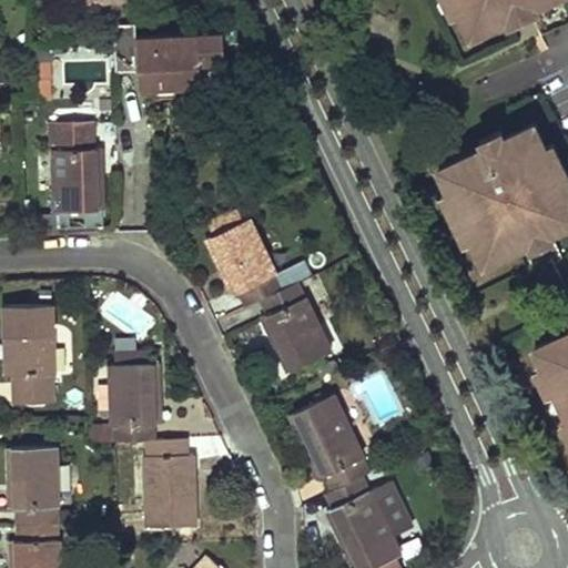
[(75,0),(77,3),(84,2),(85,21),(122,17),(120,0),(75,0)]
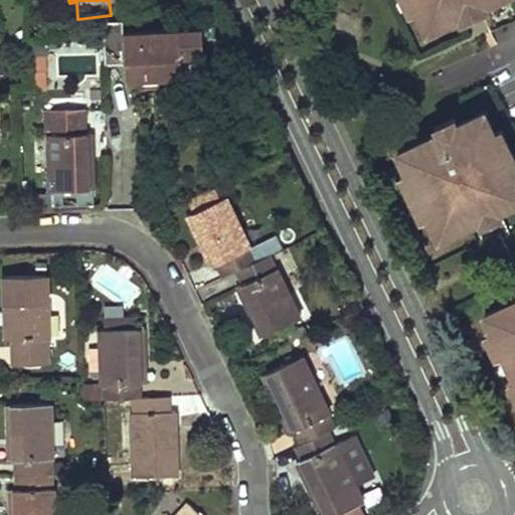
[(403,0),(409,11),(416,8),(426,30),(493,0),(403,0)]
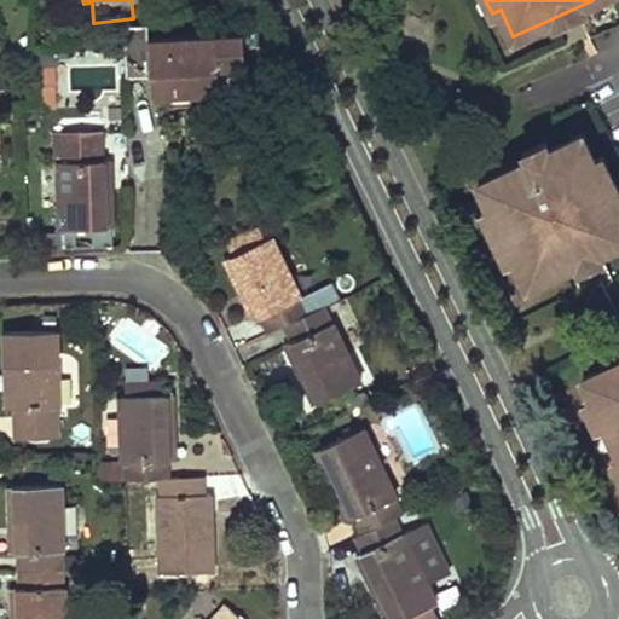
[(243,36),(148,41),(151,99),(171,98),(172,106),(191,105),(191,97),(220,96),(218,71),(246,70),(243,36)]
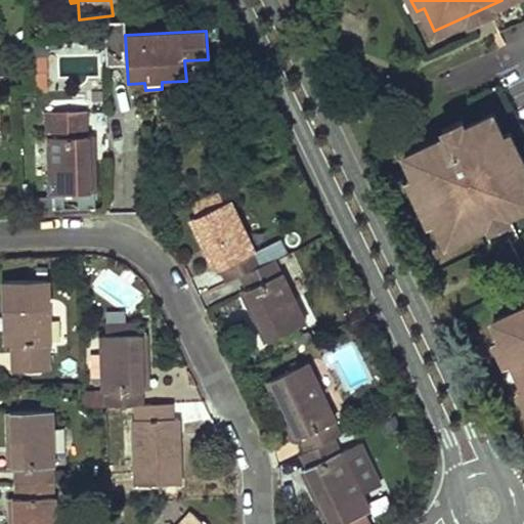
[(56,53),(55,83),(90,85),(91,55),(56,53)]
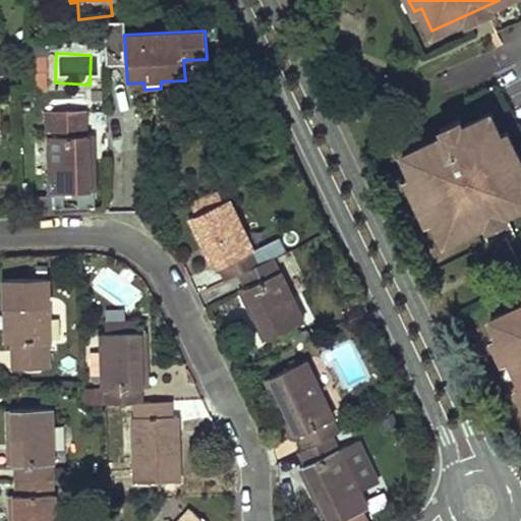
[(33,91),(47,91),(46,55),(33,55),(33,91)]
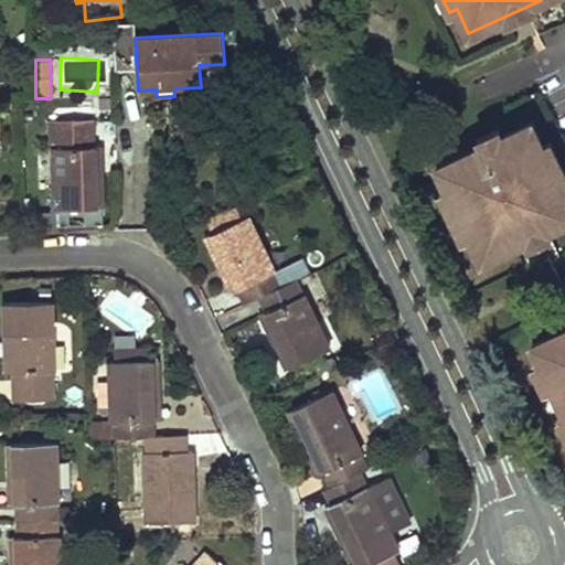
[(542,144),(531,120),(501,135),(498,128),(477,138),(480,145),(437,164),(448,189),(440,192),(461,237),(469,233),(482,259),(523,240),(526,247),(550,236),(546,228),(564,220),(564,190),(564,189),(564,188),(564,171),(551,140),(542,144)]
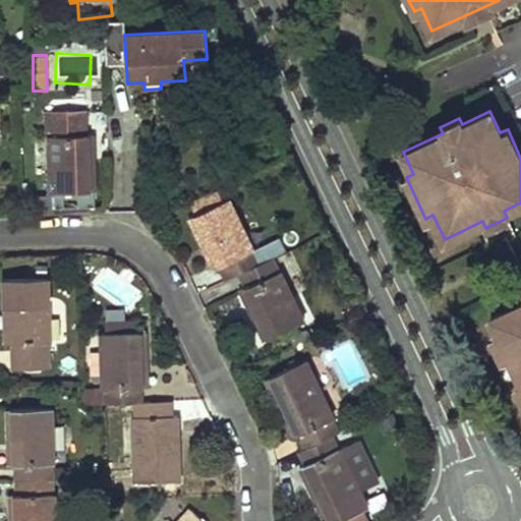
[(83,112),(50,112),(51,137),(47,137),(48,193),(93,192),(92,136),(83,136),(83,112)]
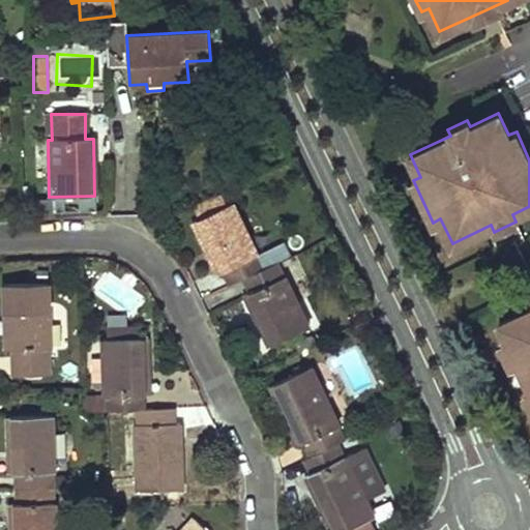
[(245,280),(275,265),(269,251),(257,257),(231,204),(192,224),(216,275),(224,272),(231,287),(245,280)]
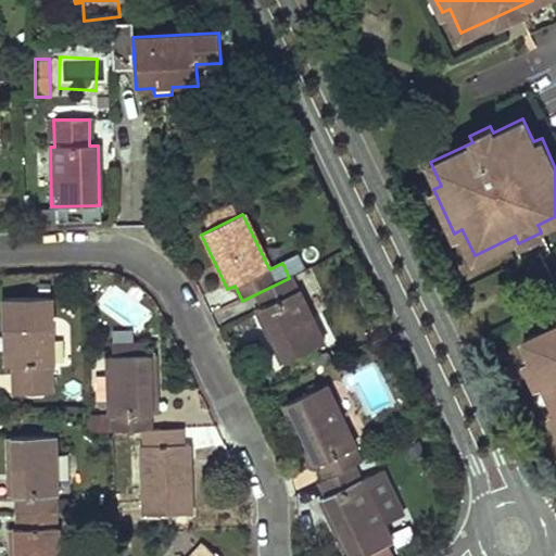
[(289,278),(257,293),(264,307),(256,312),(282,365),(325,344),(299,291),(312,285),(304,270),(289,278)]
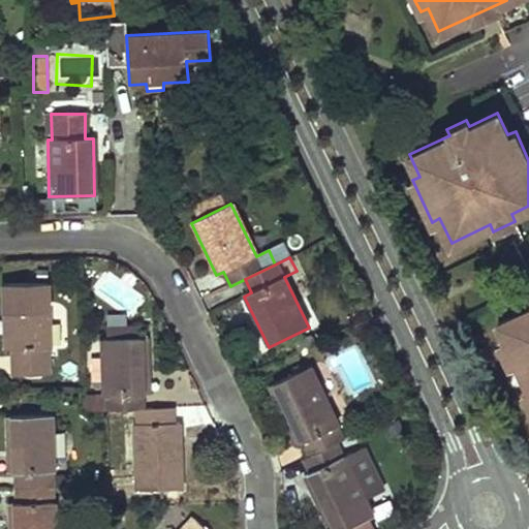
[(45,282),(1,283),(3,348),(9,348),(10,373),(45,372),(44,347),(48,347),(45,282)]
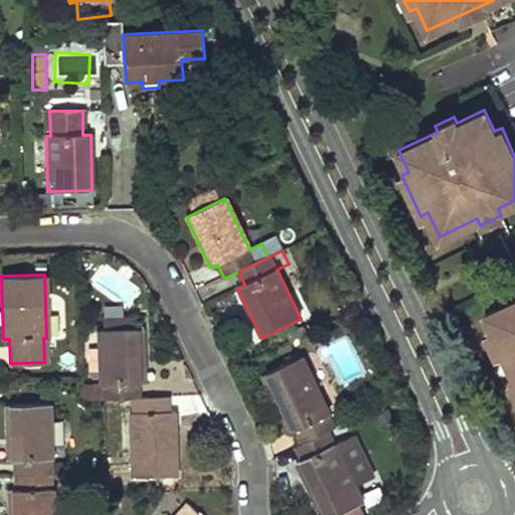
[(514,298),(485,312),(493,330),(487,333),(496,354),(503,351),(514,375),(514,377),(509,380),(514,392),(514,298)]
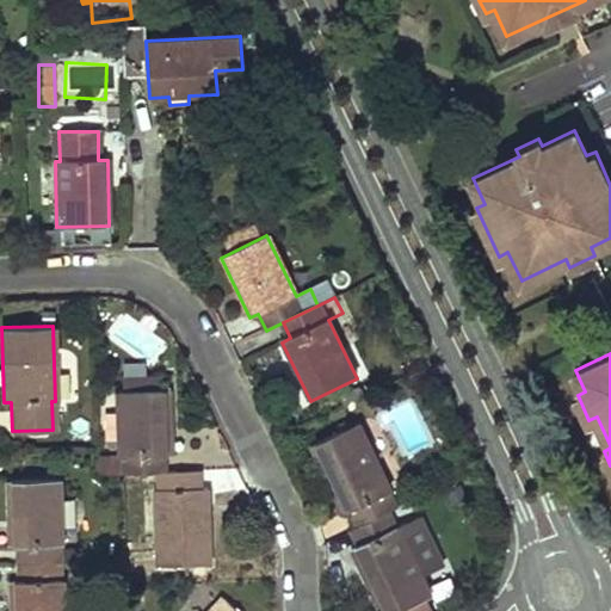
[(168,386),(168,374),(133,375),(133,387),(123,387),(125,458),(128,458),(129,474),(161,473),(167,473),(167,456),(177,456),(174,386),(168,386)]
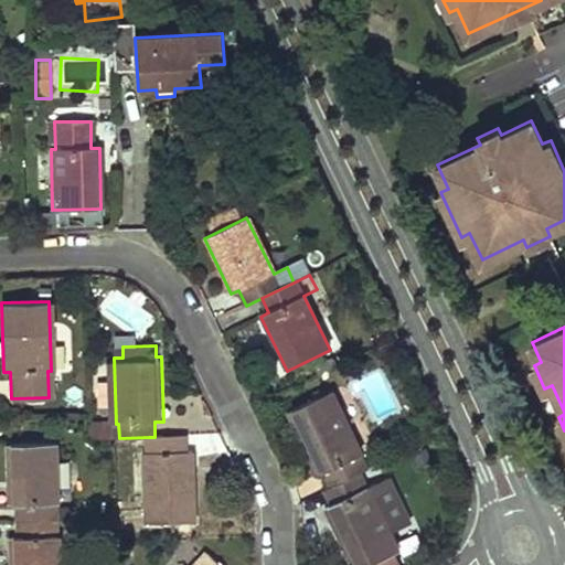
[(334,486),(359,473),(366,470),(360,456),(362,455),(332,392),(291,411),(322,475),(329,471),(334,486)]
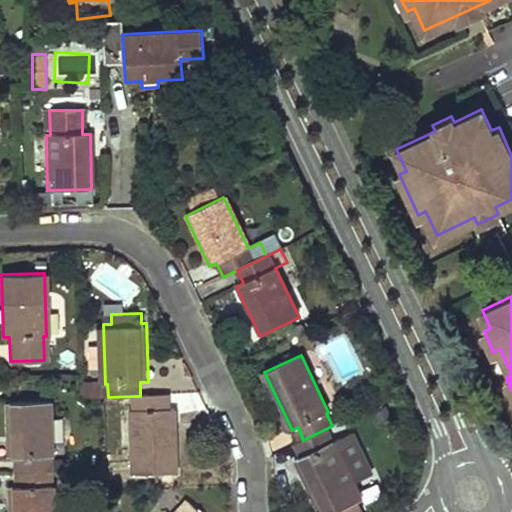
[(140,396),(135,396),(136,411),(133,411),(135,472),(178,470),(176,409),(168,409),(168,395),(140,396)]
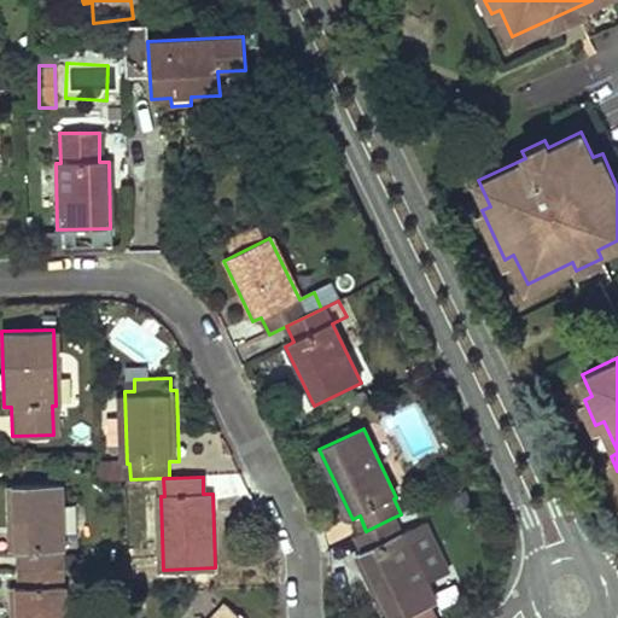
[(16,551),(16,567),(60,566),(58,483),(6,484),(7,551),(16,551)]
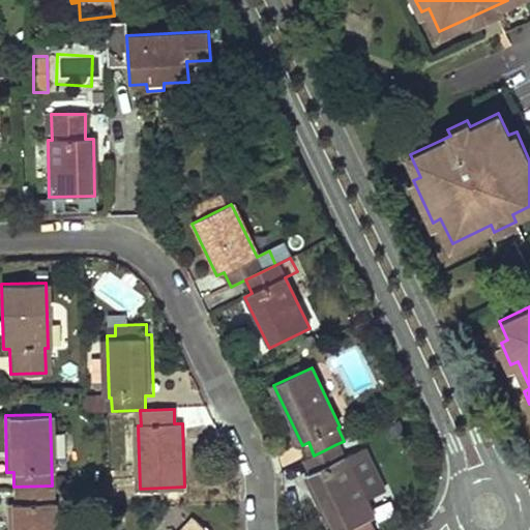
[(344,458),(336,444),(314,455),(306,459),(314,473),(306,476),(332,529),(343,529),(374,516),(365,498),(385,489),(365,447),(344,458)]
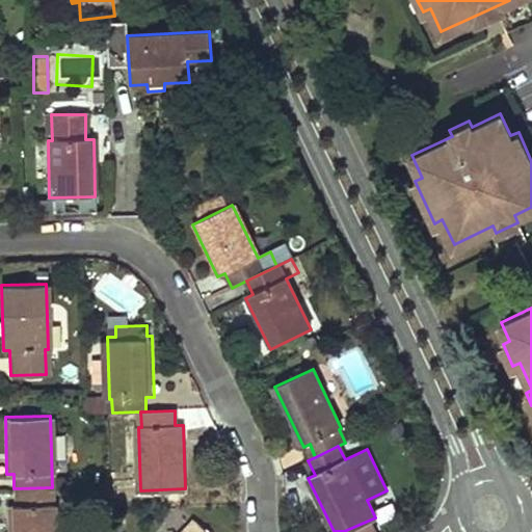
[(52,531),(52,487),(14,488),(14,504),(7,504),(7,531),(52,531)]
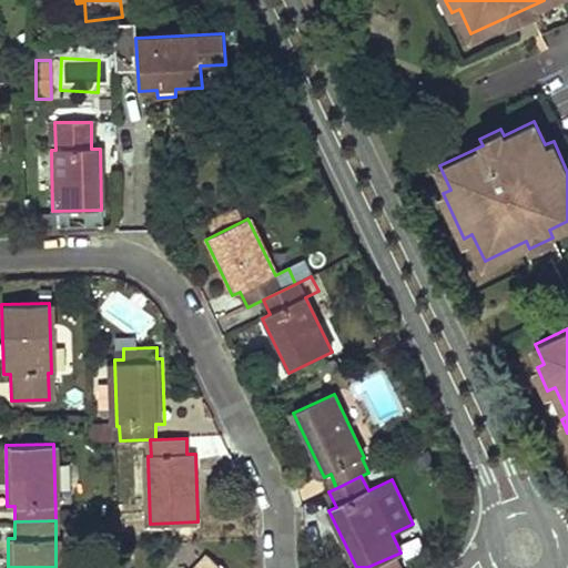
[(224,567),(206,551),(191,567),(224,567)]
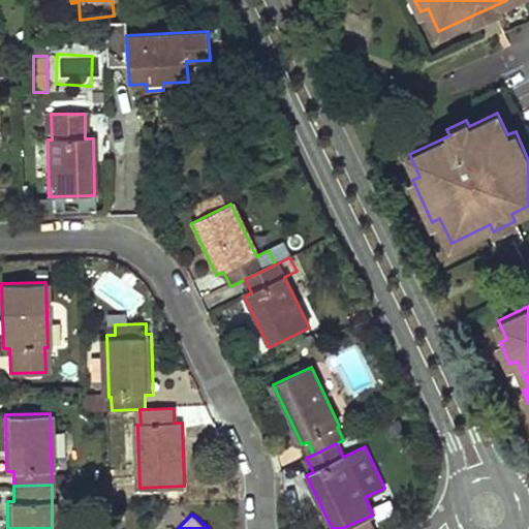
All buildings are outlined.
